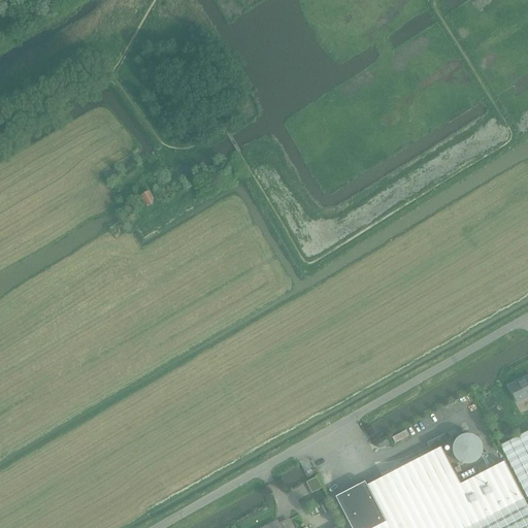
[(154,199),(149,192),(140,197),(147,208),(152,205),(154,199)]
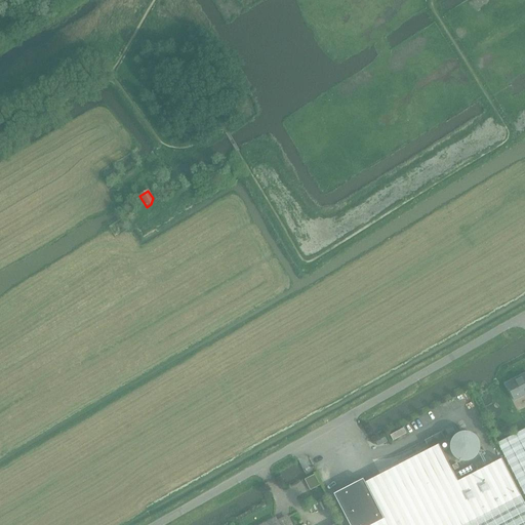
[(524,374),(506,385),(515,401),(524,395),(524,374)]
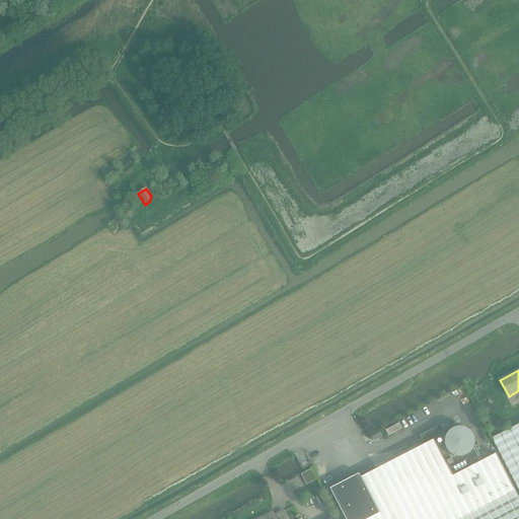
[(518,425),(492,439),(518,490),(518,425)]
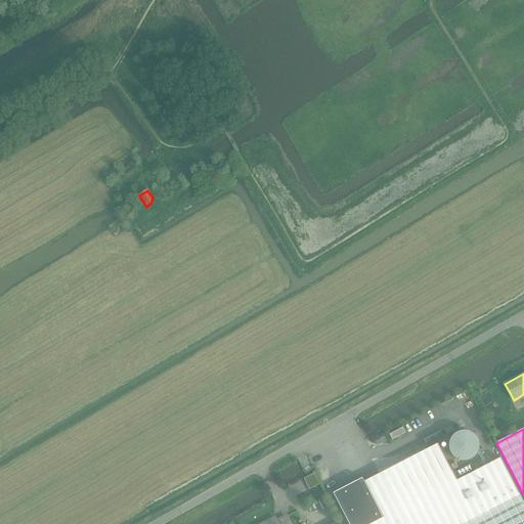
[(523,523),(523,503),(500,459),(457,481),(438,445),(445,441),(440,432),(424,440),(429,449),(364,482),(362,478),(361,479),(362,482),(358,484),(356,481),(352,483),(354,486),(336,495),(335,492),(334,493),(348,523),(523,523)]
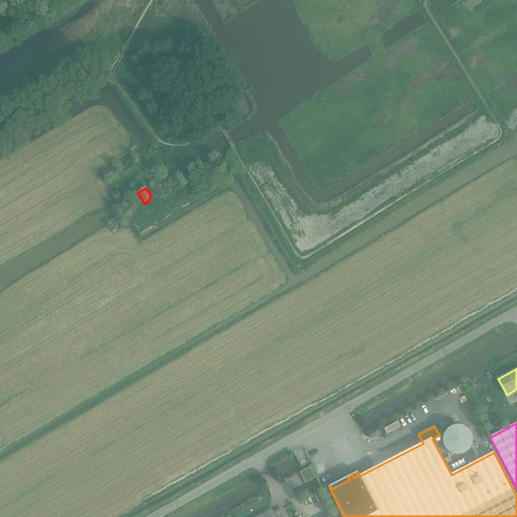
[(464,458),(449,467),(452,472),(468,463),(464,458)]
